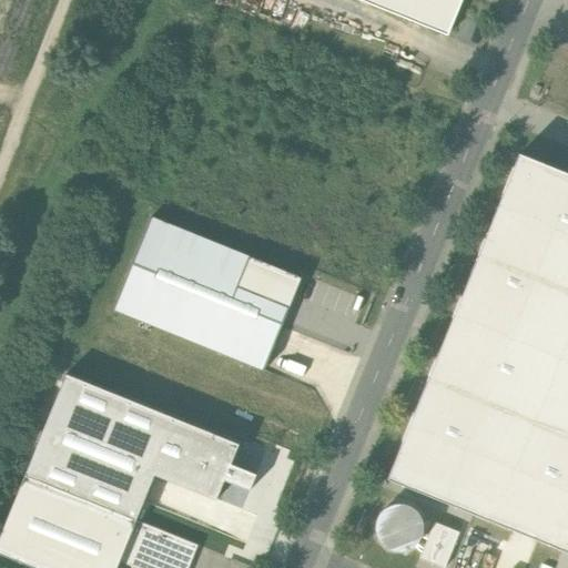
[(462,0),(355,0),(447,37),(462,0)]
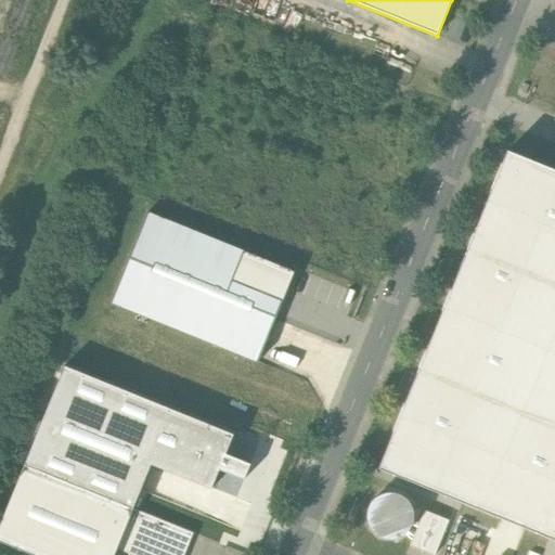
[(554,74),(554,50),(550,49),(543,71),(554,74)]
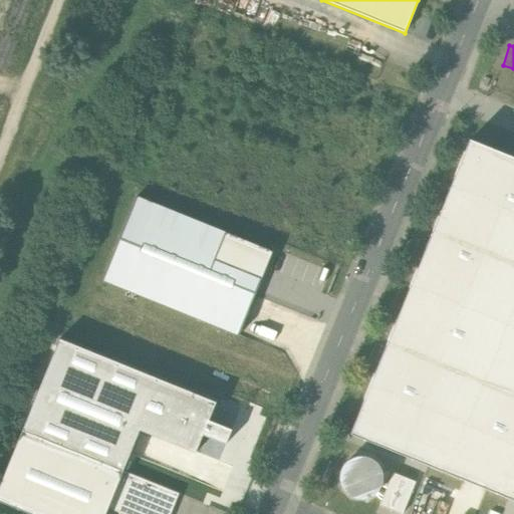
[(513,159),(470,142),(350,435),(513,500),(513,159)]
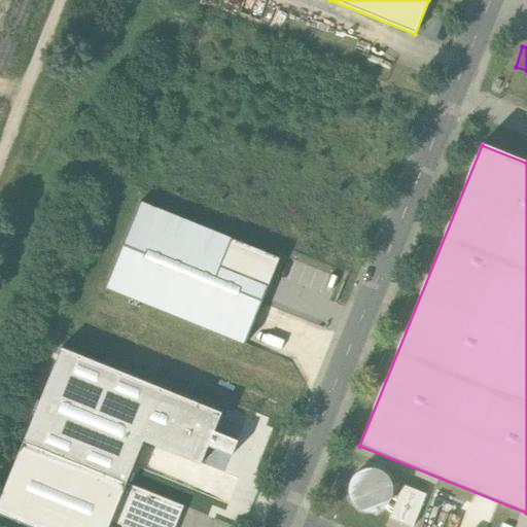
[(280,258),(140,203),(105,288),(245,345),(280,258)]
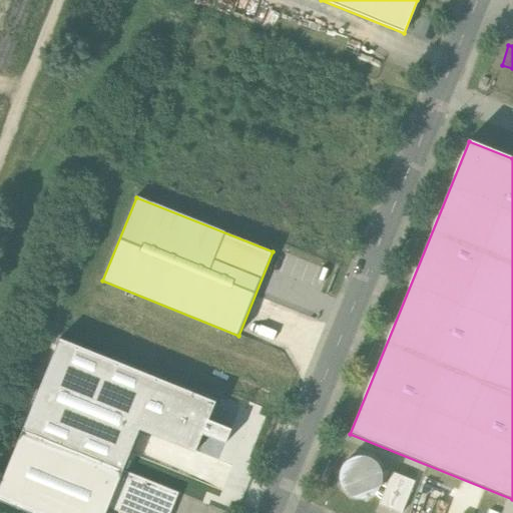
[(238,457),(154,423),(142,453),(226,487),(238,457)]
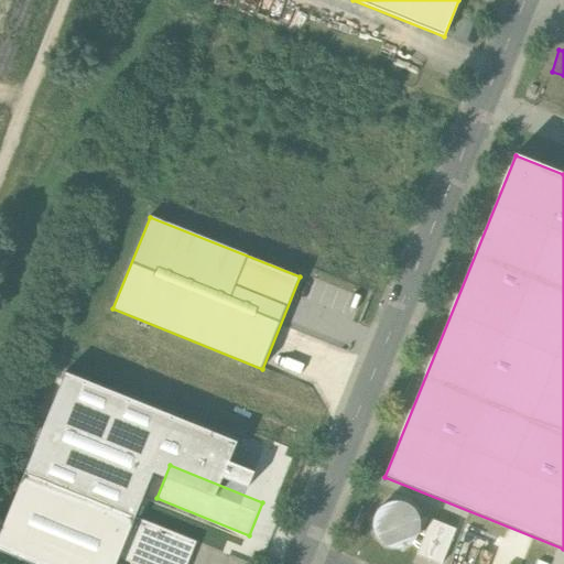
[(116,563),(136,518),(26,473),(0,535),(0,551),(31,563),(116,563)]
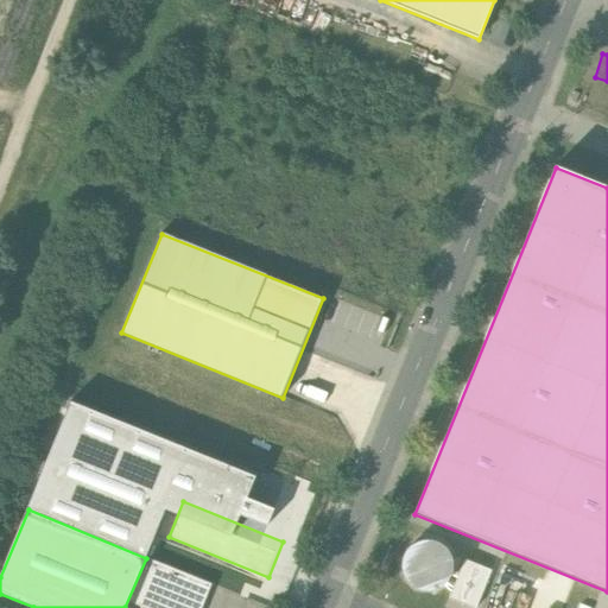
[(411,586),(420,591),(432,591),(443,587),(450,578),(453,568),(451,556),(444,546),(434,542),(423,542),(412,546),(405,555),(401,565),(404,577),(411,586)]
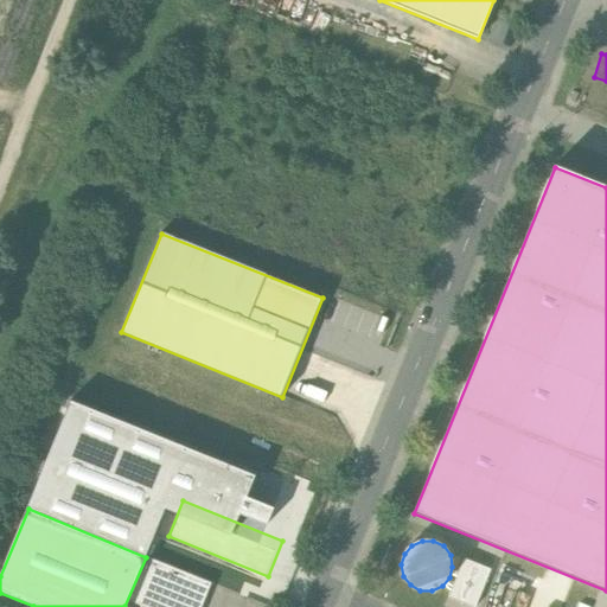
[(474,606),(490,566),(462,556),(448,595),(474,606)]
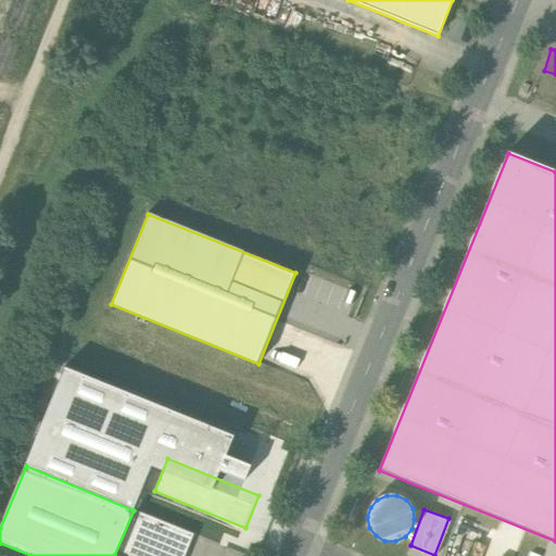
[(185,555),(193,535),(134,510),(117,551),(129,555),(185,555)]
